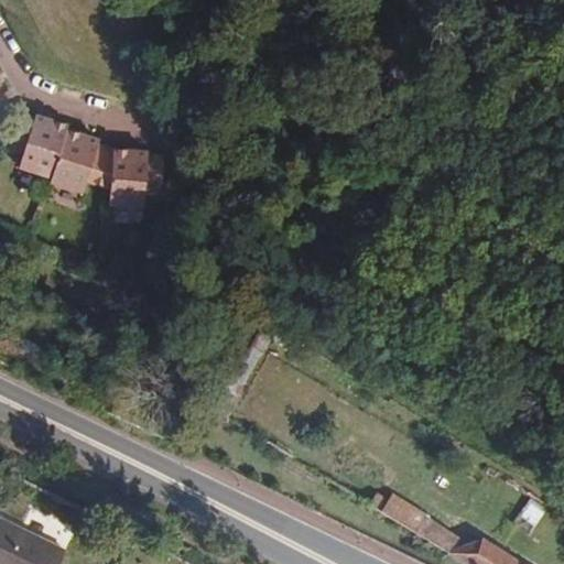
[(4,94),(8,91),(0,77),(0,112),(11,107),(4,94)]
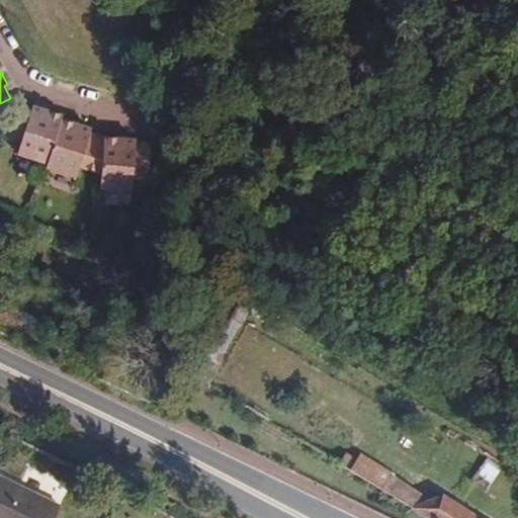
[(49,163),(61,121),(63,116),(47,111),(32,106),(32,108),(17,104),(7,138),(22,142),(18,155),(49,163)]
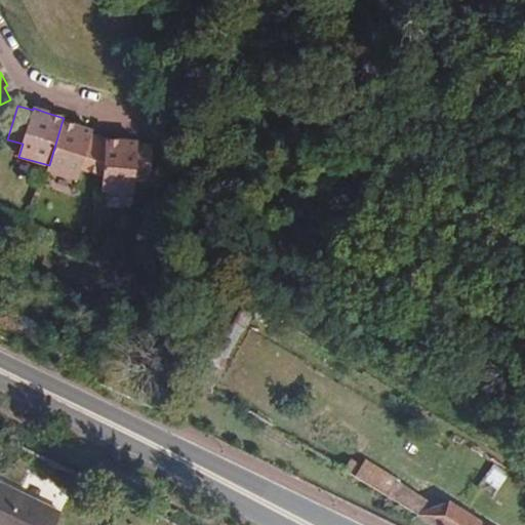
[(103,176),(106,139),(103,139),(94,137),(90,135),(92,131),(77,127),(62,123),(49,165),(47,170),(78,179),(80,169),(103,176)]
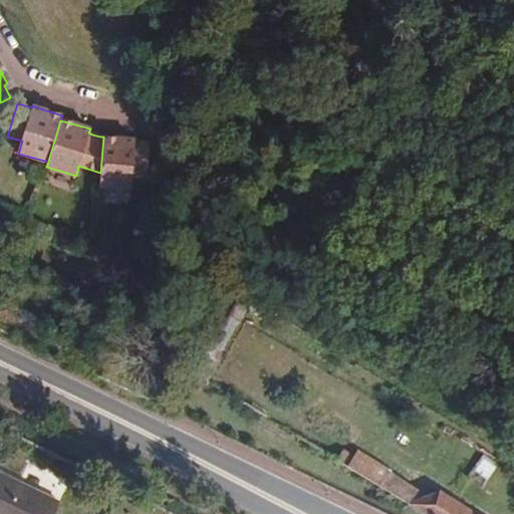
[(148,177),(150,144),(136,143),(136,139),(120,138),(110,138),(103,137),(100,173),(101,173),(100,187),(133,189),(134,177),(148,177)]
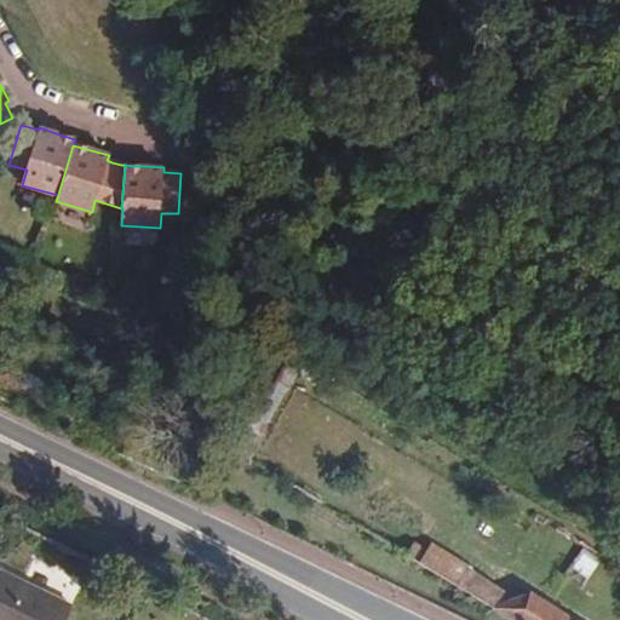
[(471,564),(431,541),(428,549),(414,541),(406,556),(458,586),(469,568),(471,564)]
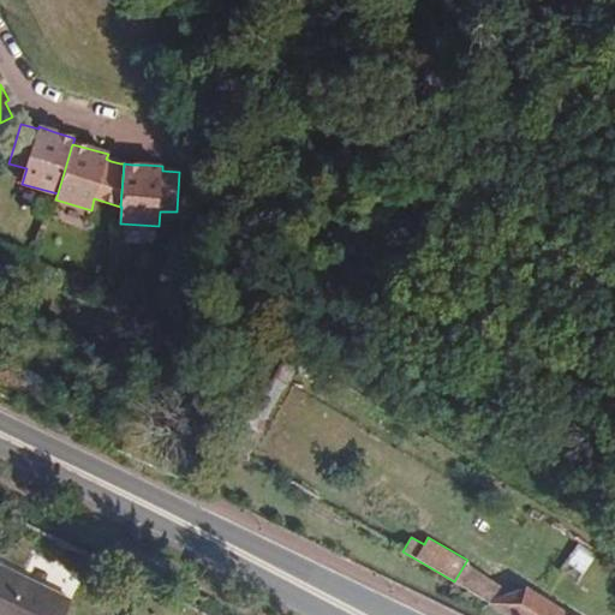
[(556,568),(575,583),(595,557),(575,544),(556,568)]
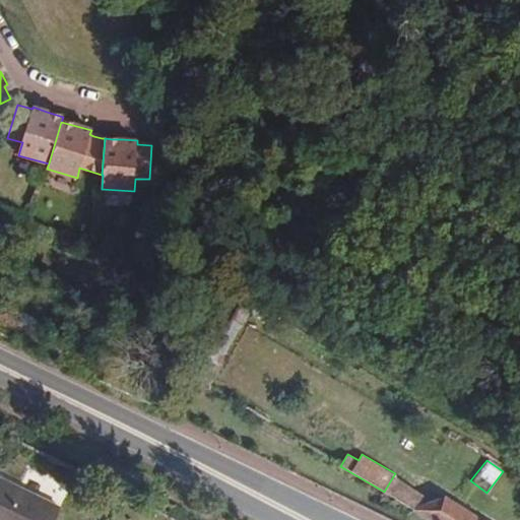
[(406,506),(414,490),(393,476),(384,492),(383,493),(405,505),(406,506)]
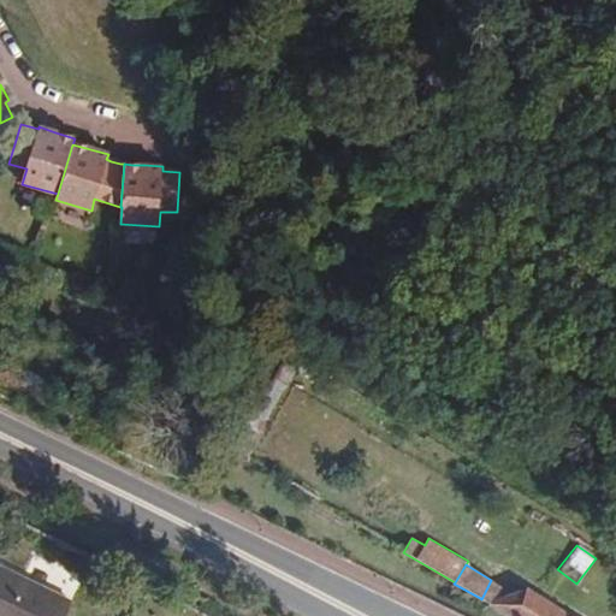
[(0,615),(65,615),(72,603),(1,567),(0,568),(0,615)]
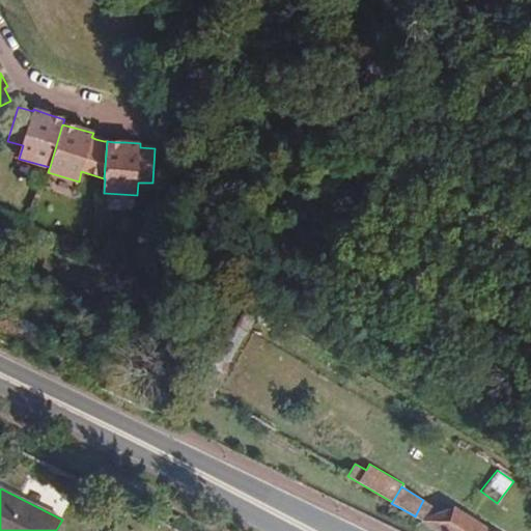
[(495,530),(454,506),(442,510),(423,500),(415,516),(439,530),(495,530)]
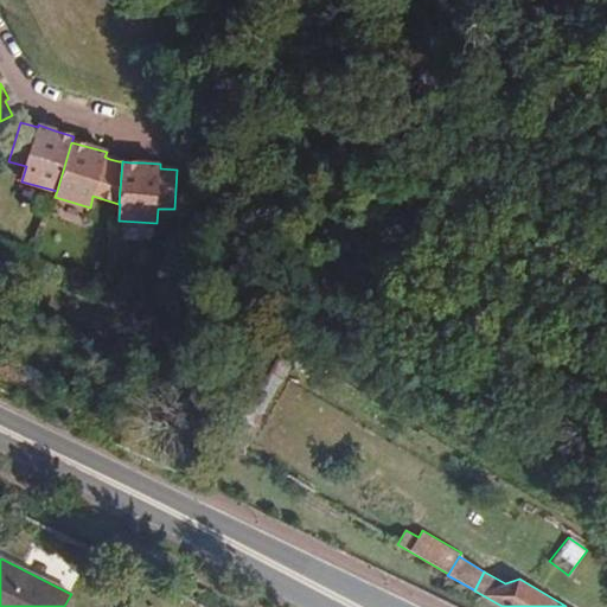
All buildings are outlined.
